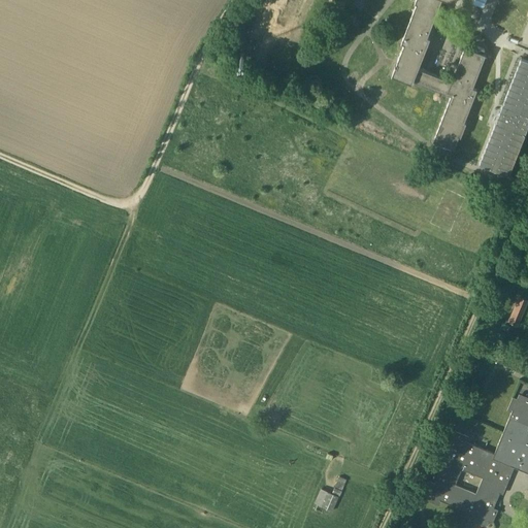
[(453,81),(420,68),(431,37),(427,36),(441,0),(452,0),(455,1),(455,0),(414,0),(414,1),(416,2),(401,41),(404,42),(391,74),(411,83),(414,79),(451,95),(433,141),(441,144),(439,149),(449,153),(451,149),(453,150),(458,136),(461,137),(466,124),(464,123),(476,90),(473,89),(486,56),(483,55),(486,48),(475,45),(473,51),(466,47),(453,81)]
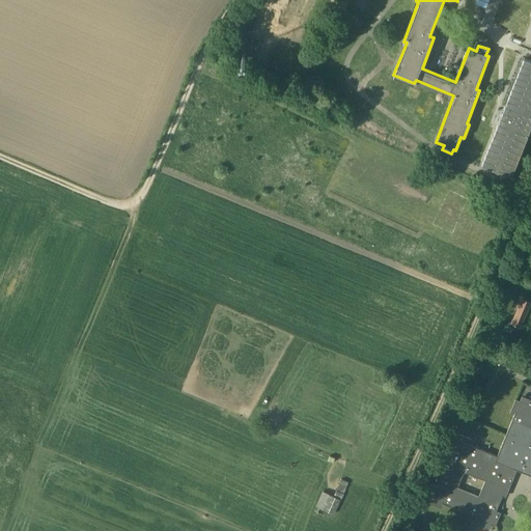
[(530,113),(530,65),(518,61),(475,167),(505,178),(530,113)]
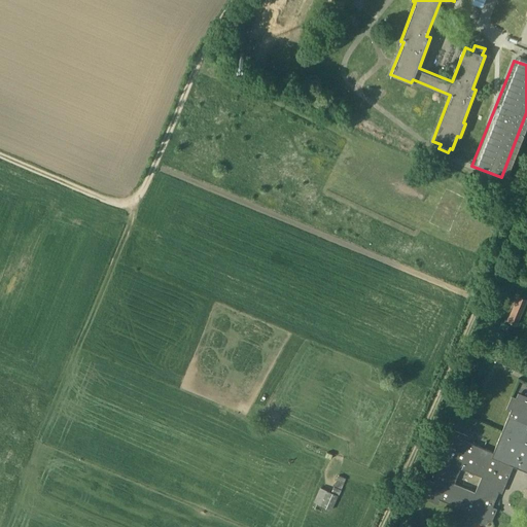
[(526,299),(518,295),(506,321),(517,325),(526,301),(526,299)]
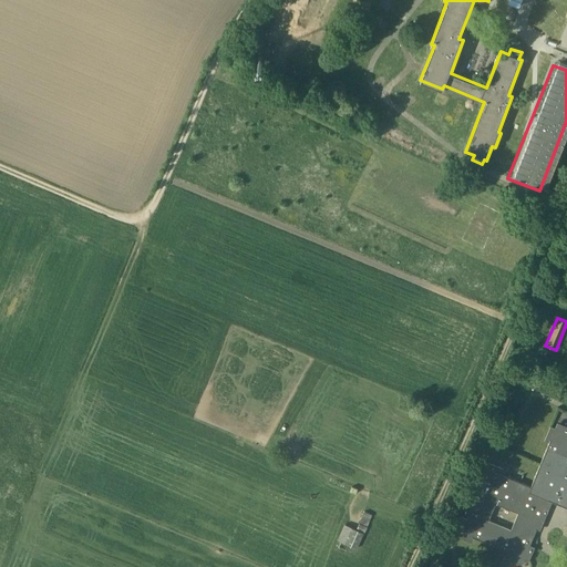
[(557,429),(550,426),(546,437),(550,440),(531,486),(501,474),(503,470),(496,466),(492,465),(490,470),(483,466),(478,477),(483,480),(467,518),(462,517),(457,528),(463,529),(460,536),(471,540),(472,536),(511,553),(509,557),(521,563),(523,558),(528,560),(534,549),(529,547),(549,500),(566,507),(566,428),(559,424),(557,429)]
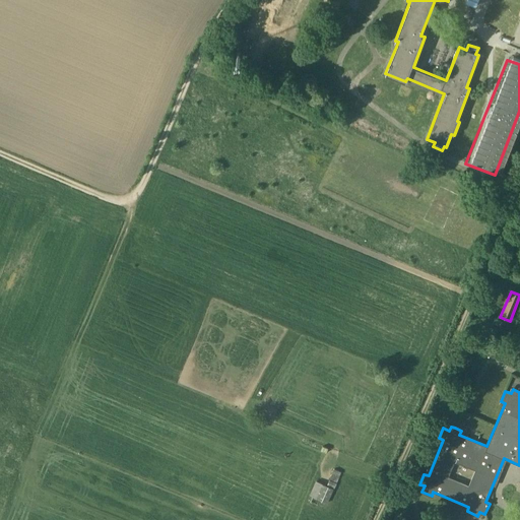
[(333,489),(316,480),(309,496),(327,504),(333,489)]
